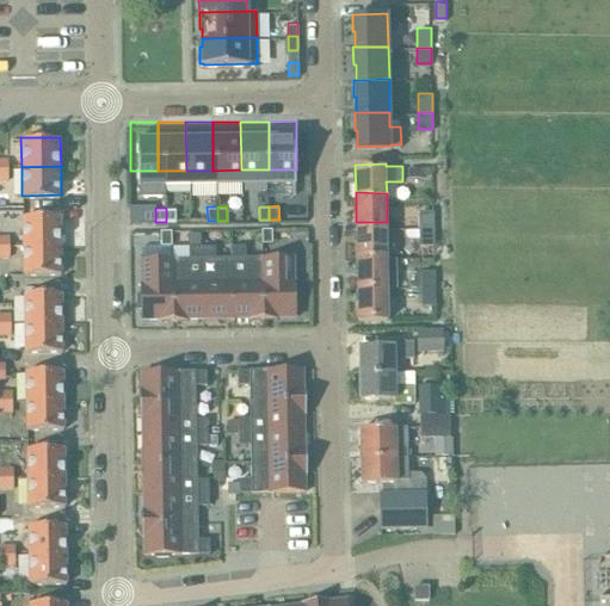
[(166,222),(176,221),(176,208),(166,208),(166,222)]
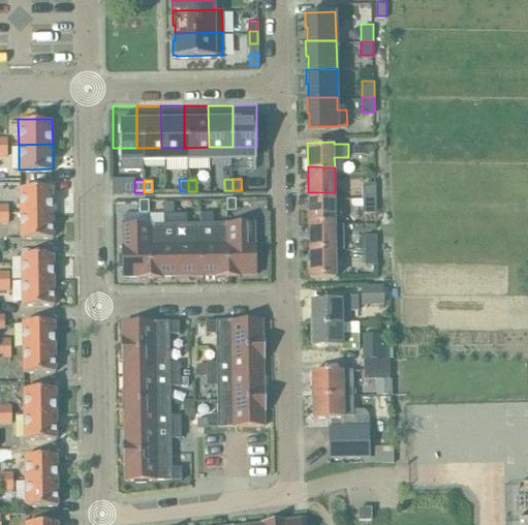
[(364,181),(364,194),(375,193),(375,181),(364,181)]
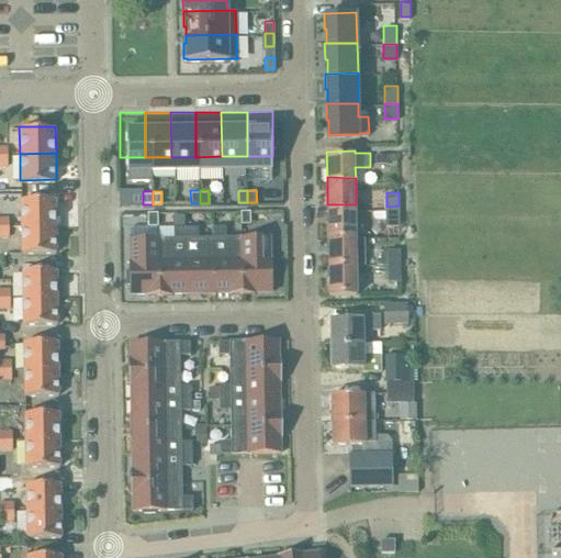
[(21,198),(21,224),(57,223),(57,197),(21,198)]
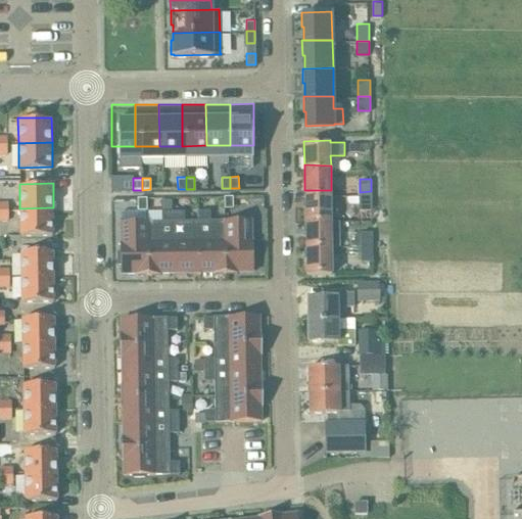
[(304,190),(305,217),(332,217),(331,190),(304,190)]
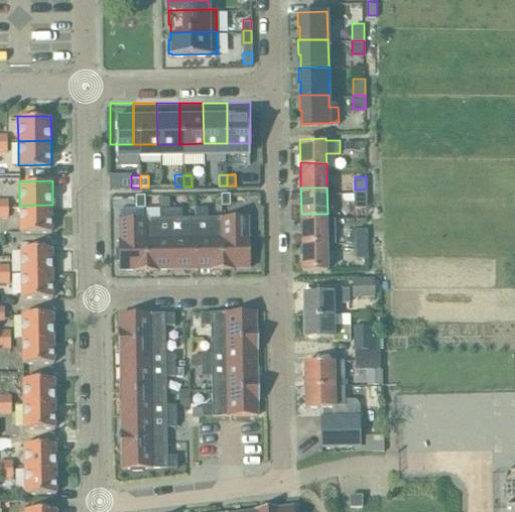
[(367,206),(366,188),(355,189),(355,206),(367,206)]
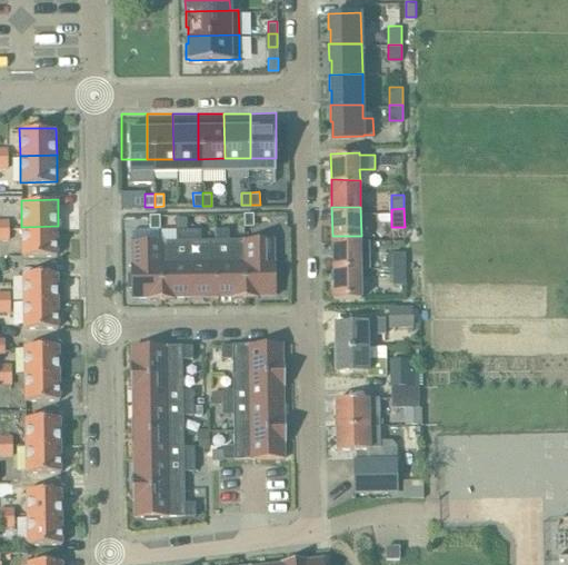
[(245,225),(253,224),(253,211),(243,211),(245,225)]
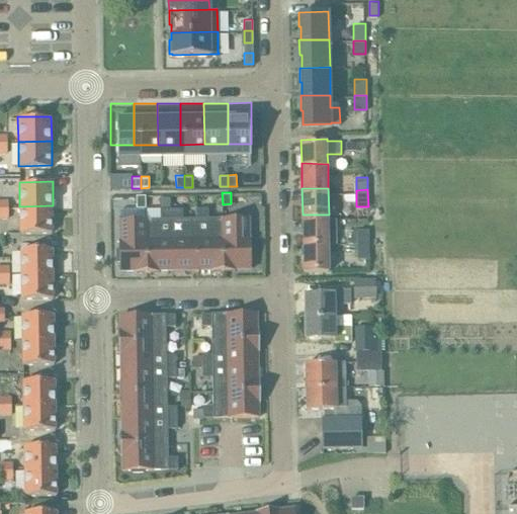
[(137,205),(146,205),(146,193),(136,194),(137,205)]
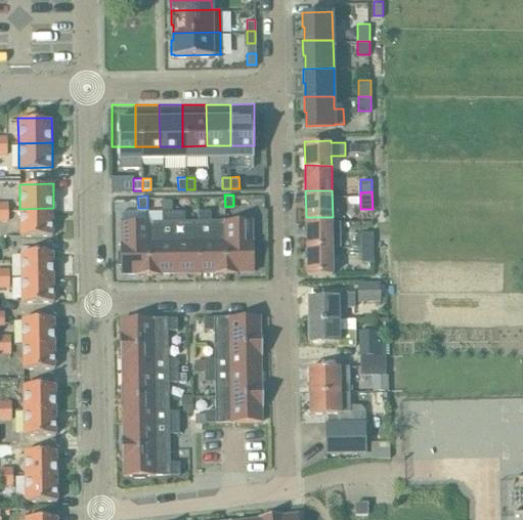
[(172,199),(161,199),(161,209),(161,210),(162,210),(172,210),(172,199)]
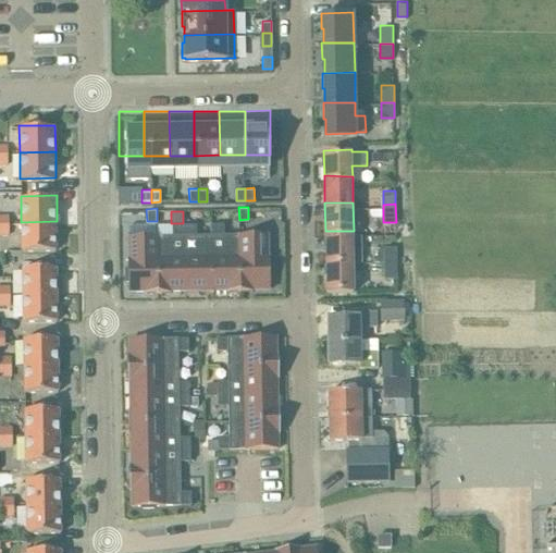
[(0,221),(9,222),(9,212),(0,212),(0,221)]
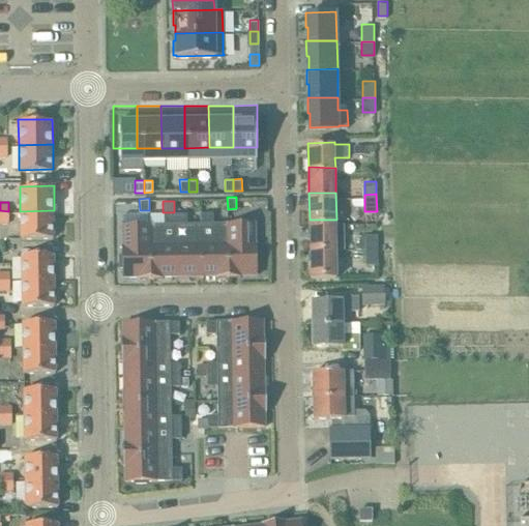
[(0,221),(8,222),(8,211),(0,210),(0,221)]
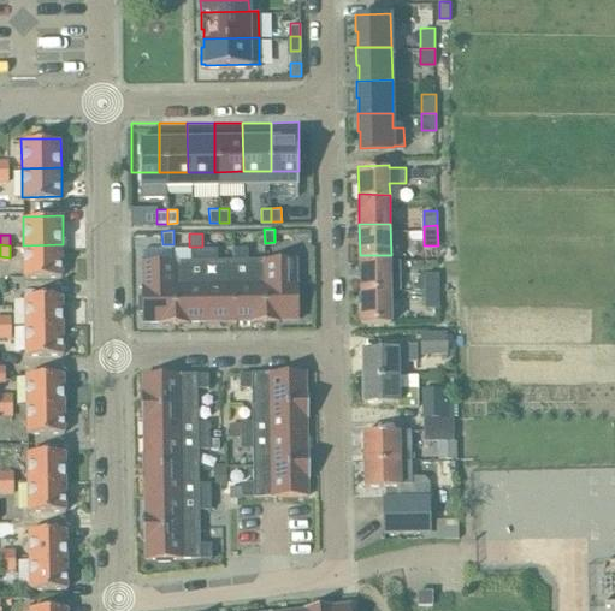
[(63,274),(63,244),(23,245),(23,276),(63,274)]
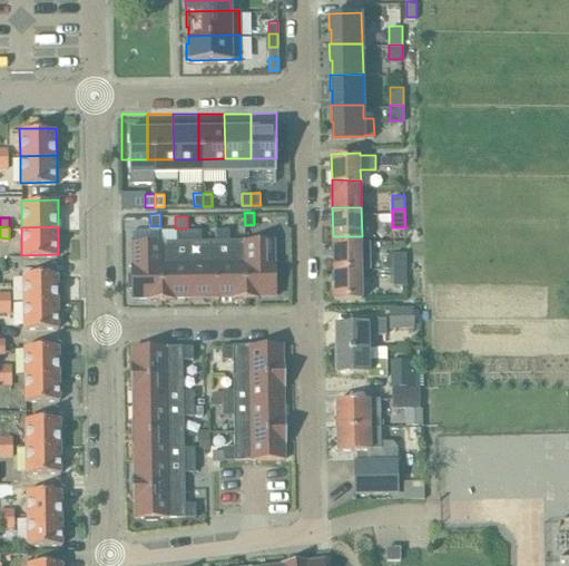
[(200,228),(188,228),(189,295),(205,295),(205,298),(217,296),(216,227),(215,227),(216,238),(200,240),(200,228)]
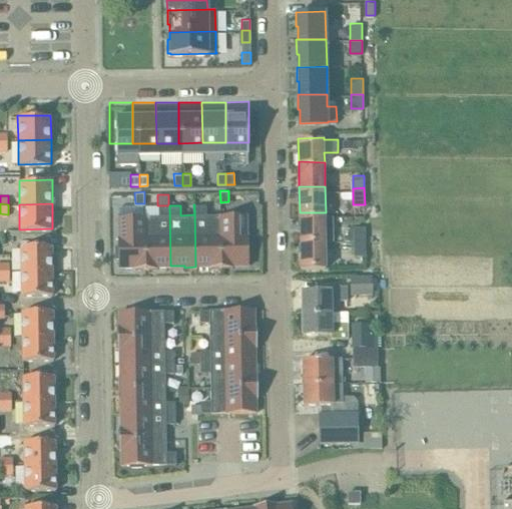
[(205,204),(194,204),(195,267),(196,267),(196,266),(209,265),(209,267),(221,267),(220,214),(206,214),(205,204)]
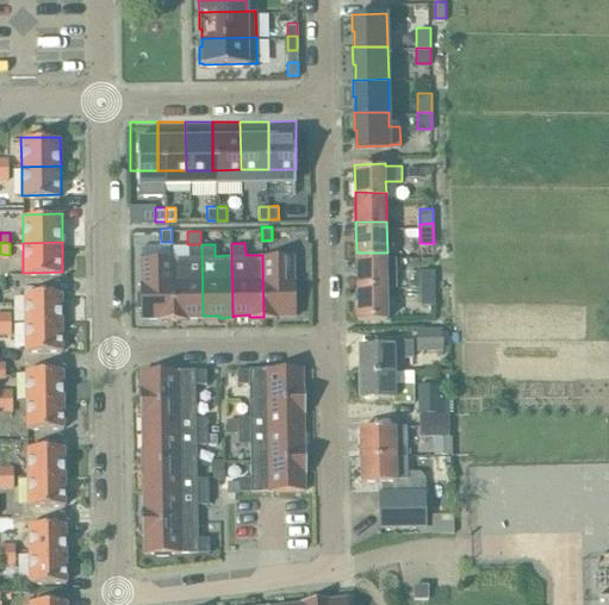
[(188,256),(172,256),(173,318),(187,318),(186,316),(203,316),(202,244),(200,244),(188,244),(188,256)]
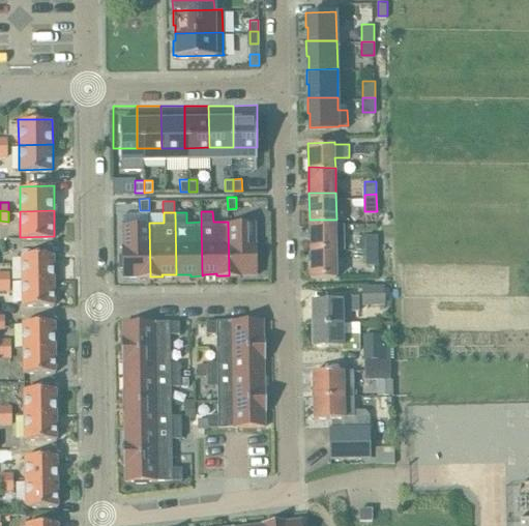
[(310,220),(310,249),(336,249),(336,220),(310,220)]
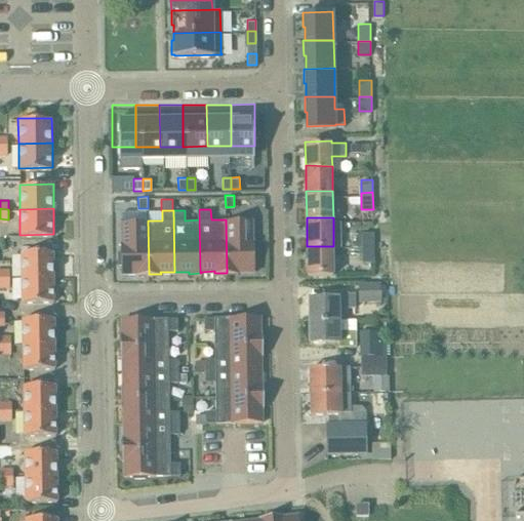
[(252,219),(226,219),(227,273),(238,273),(238,271),(254,271),(254,261),(255,261),(255,249),(254,249),(253,240),(252,240),(252,219)]
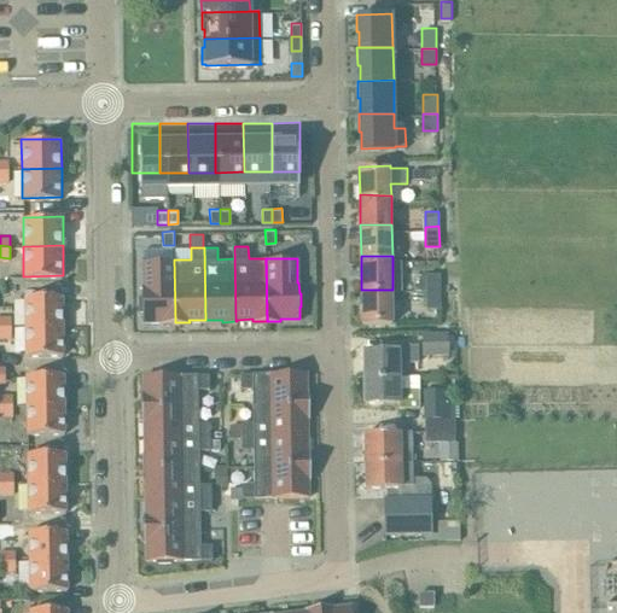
[(141,296),(139,296),(140,310),(141,310),(143,321),(161,321),(161,322),(175,322),(174,260),(143,261),(143,285),(141,285),(141,296)]
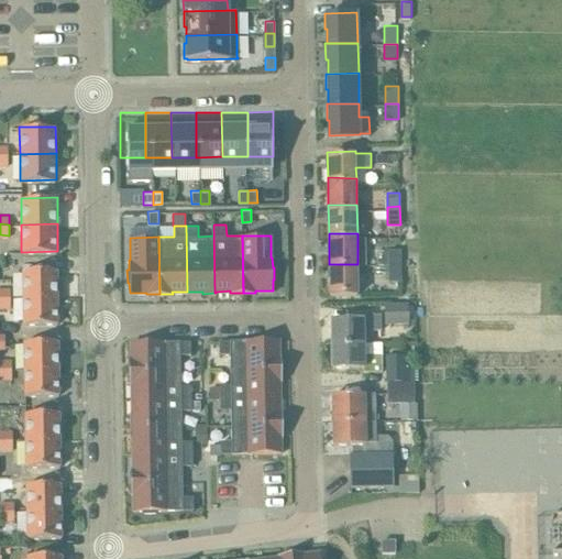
[(388,248),(388,264),(401,264),(401,248),(388,248)]
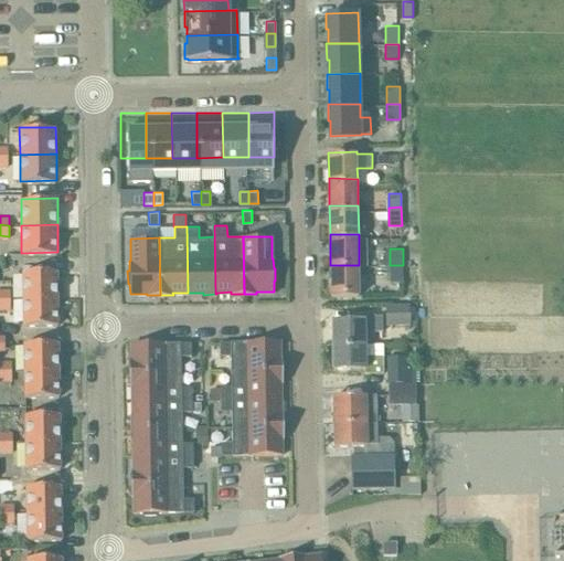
[(360,295),(359,265),(330,265),(331,296),(360,295)]
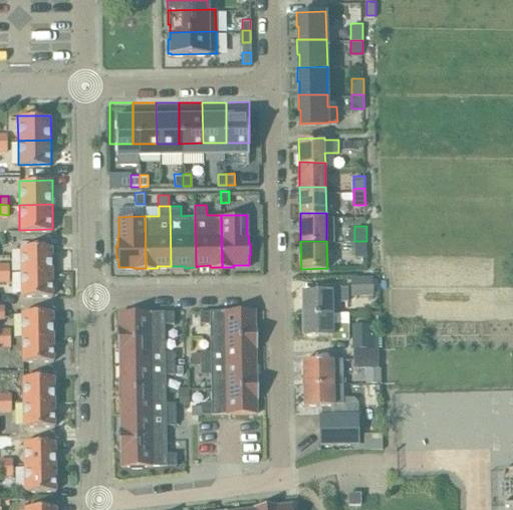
[(366,255),(366,241),(354,241),(355,255),(366,255)]
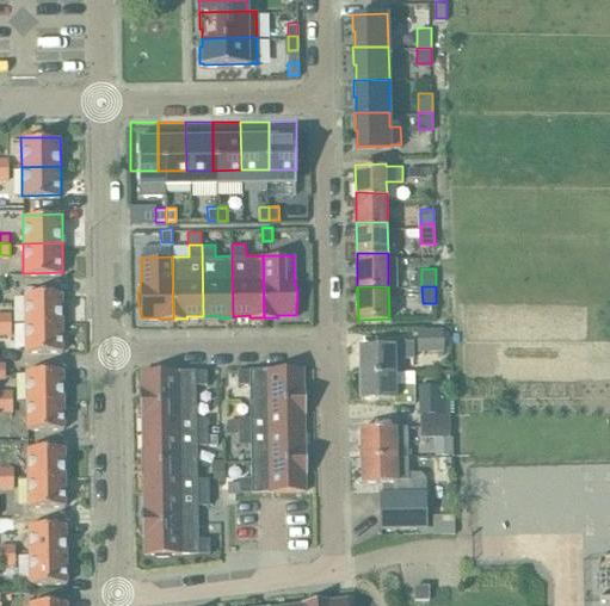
[(24,291),(24,320),(63,319),(62,291),(24,291)]
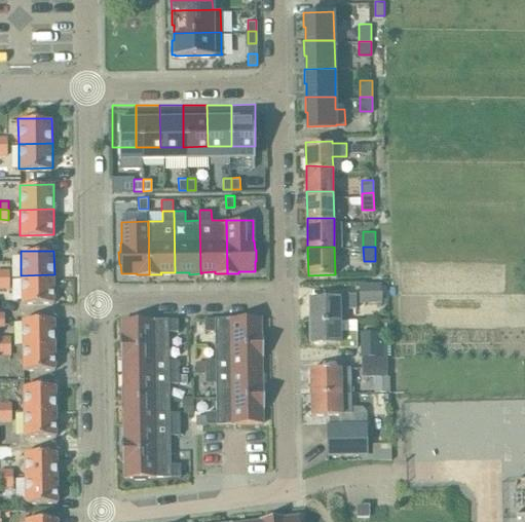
[(0,266),(0,276),(9,276),(9,267),(0,266)]
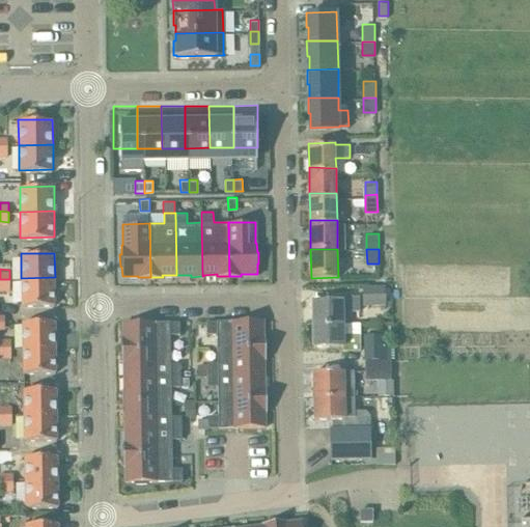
[(55,304),(55,277),(21,278),(21,305),(55,304)]
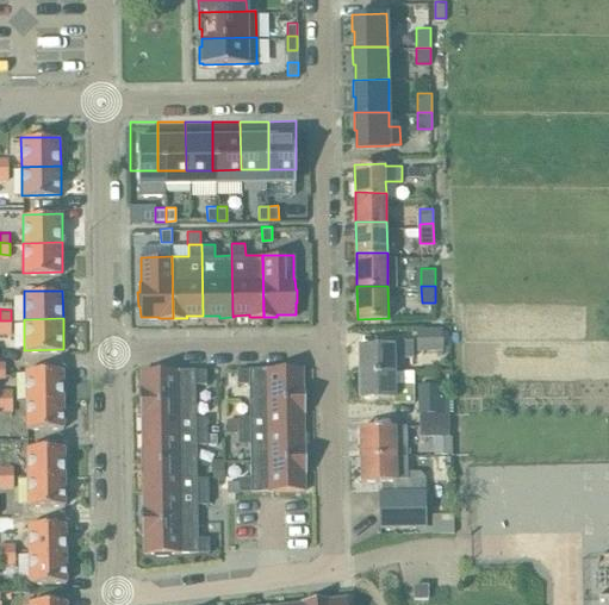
[(0,332),(11,332),(11,320),(0,320),(0,332)]
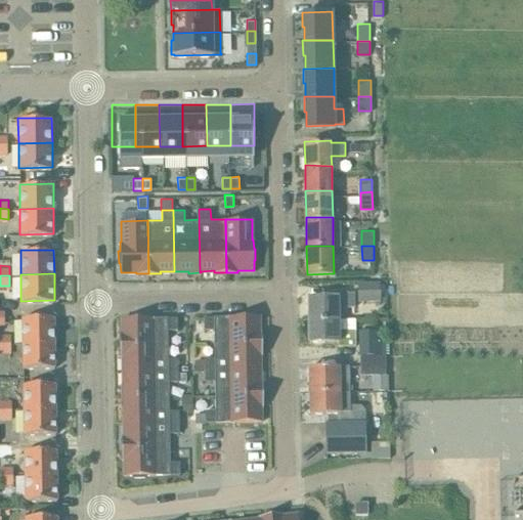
[(380,278),(357,279),(358,300),(381,300),(380,278)]
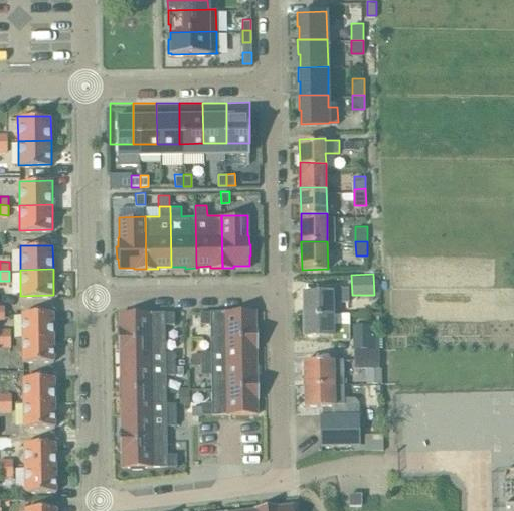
[(302,290),(302,315),(334,314),(334,301),(349,301),(349,286),(334,286),(334,290),(302,290)]
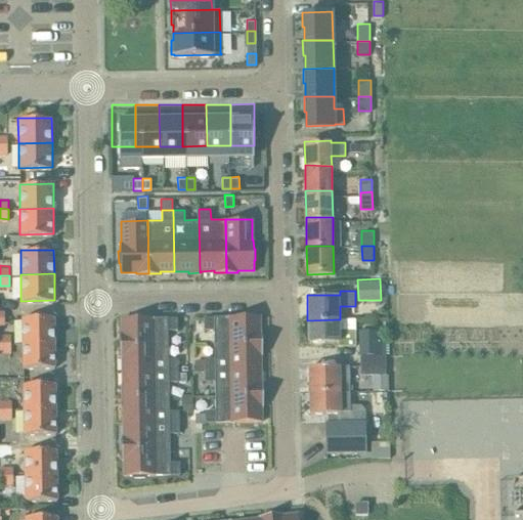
[(262,330),(260,330),(260,315),(204,316),(204,328),(214,328),(214,342),(262,342),(262,330)]
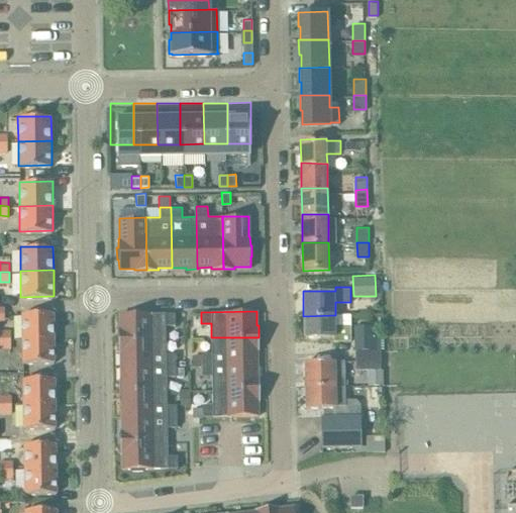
[(21,313),(21,336),(55,335),(55,312),(21,313)]
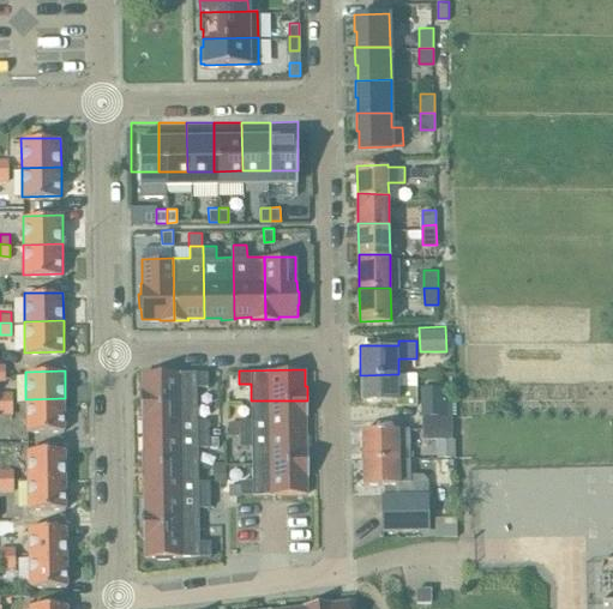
[(196,385),(208,385),(208,371),(142,372),(143,390),(140,390),(140,403),(196,402),(196,385)]
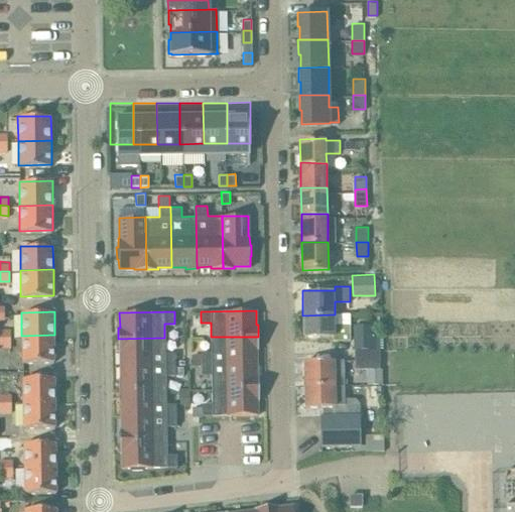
[(335,325),(335,314),(302,315),(303,336),(333,336),(333,340),(350,340),(350,324),(335,325)]
